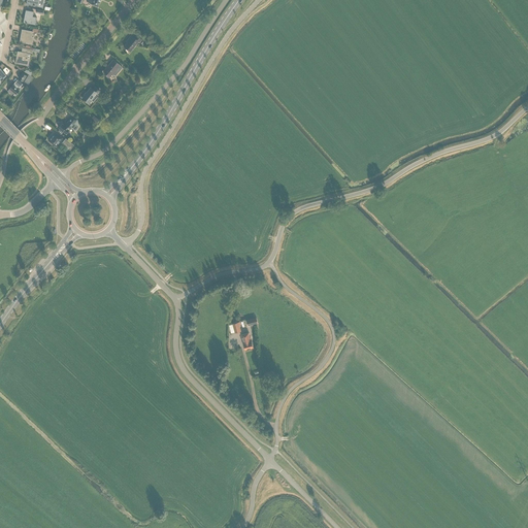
[(23,23),(35,25),(36,18),(33,17),(33,11),(26,10),(23,23)]
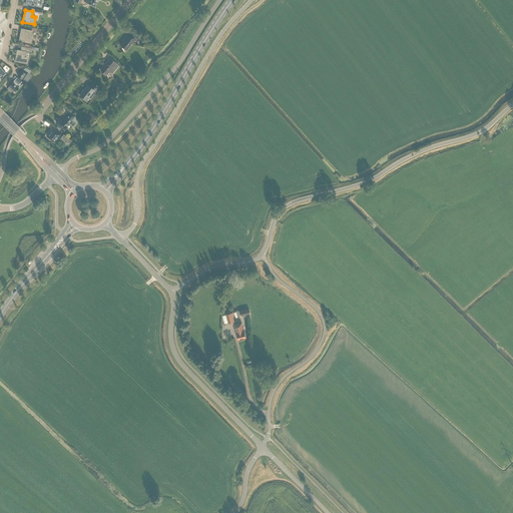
[(24,42),(30,43),(32,36),(31,36),(32,31),(21,29),(19,40),(24,41),(24,42)]
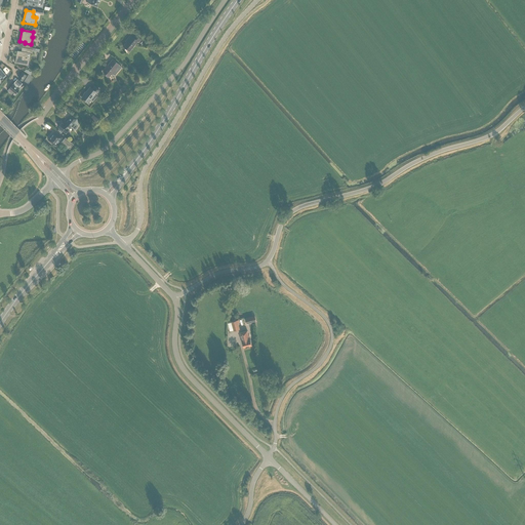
[(137,41),(138,42),(140,39),(135,35),(133,37),(131,36),(123,46),(129,51),(137,41)]
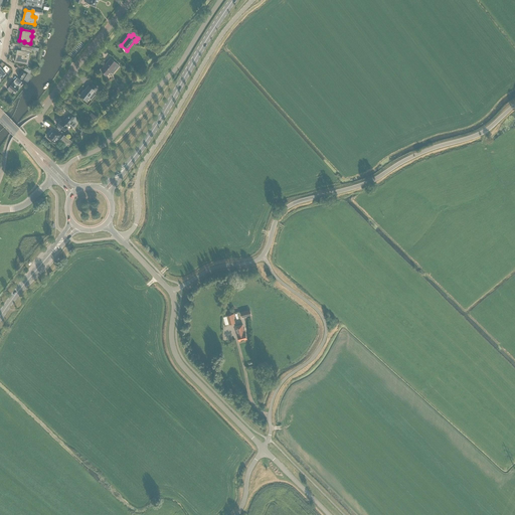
[(17,50),(15,61),(27,63),(28,57),(29,52),(31,53),(31,48),(22,46),(21,51),(17,50)]
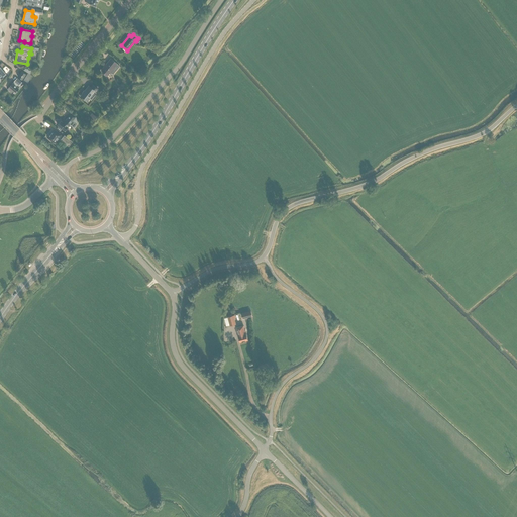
[(117,64),(113,60),(112,62),(111,61),(109,63),(108,62),(101,71),(104,73),(104,74),(104,75),(105,76),(106,76),(107,75),(110,72),(112,74),(119,66),(117,64)]
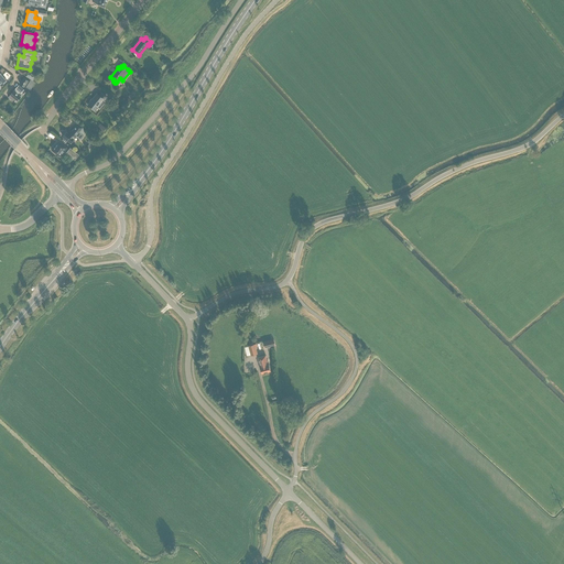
[(15,89),(13,91),(13,90),(10,95),(8,97),(12,101),(14,98),(17,100),(20,97),(18,95),(20,93),(22,89),(18,85),(15,88),(15,89)]
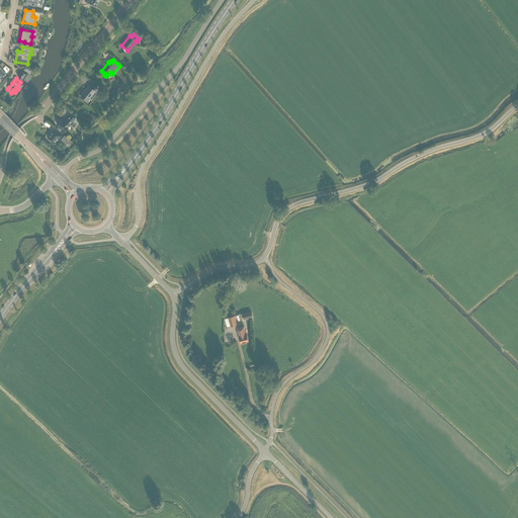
[(89,86),(80,96),(86,101),(89,98),(91,100),(96,93),(95,92),(98,89),(93,85),(91,88),(89,86)]
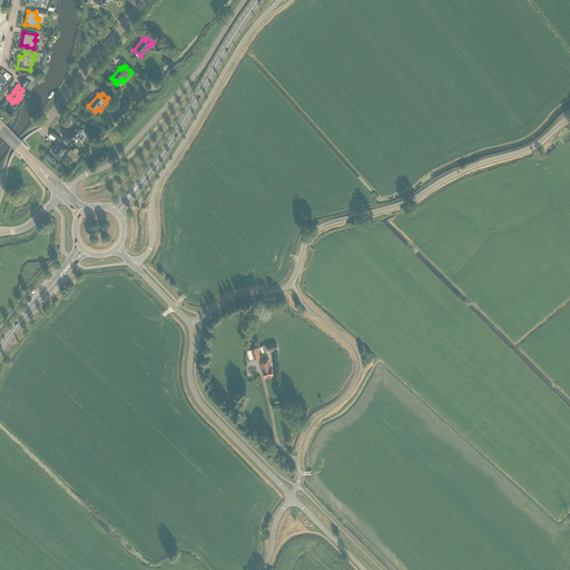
[(72,145),(75,141),(74,140),(77,137),(81,141),(84,137),(85,135),(84,130),(82,129),(84,129),(78,125),(71,134),(71,133),(69,135),(67,134),(62,138),(70,145),(71,144),(72,145)]
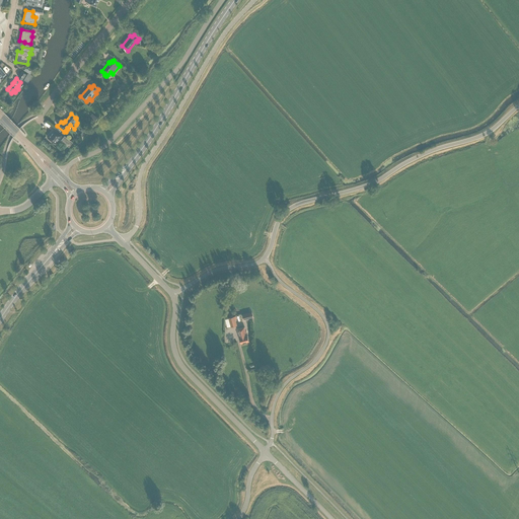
[(92,114),(88,118),(93,122),(97,118),(95,116),(94,116),(93,114),(92,114)]
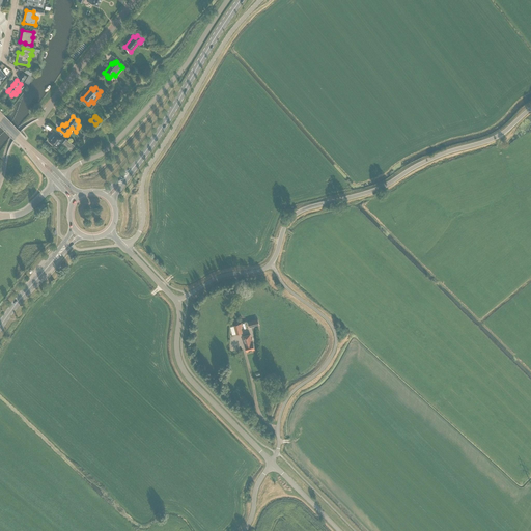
[(56,147),(58,144),(60,145),(61,144),(71,150),(71,149),(73,150),(76,147),(74,145),(65,139),(64,141),(62,139),(58,136),(58,135),(56,134),(55,134),(54,134),(52,137),(49,141),(53,144),(53,145),(55,147),(56,146),(56,147)]
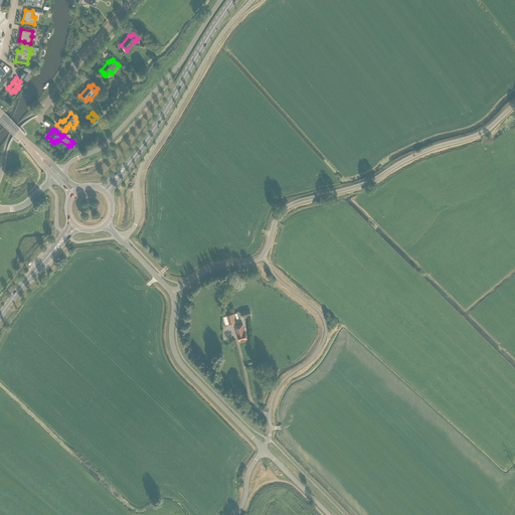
[(244,333),(242,325),(235,327),(239,341),(246,338),(245,333),(244,333)]
